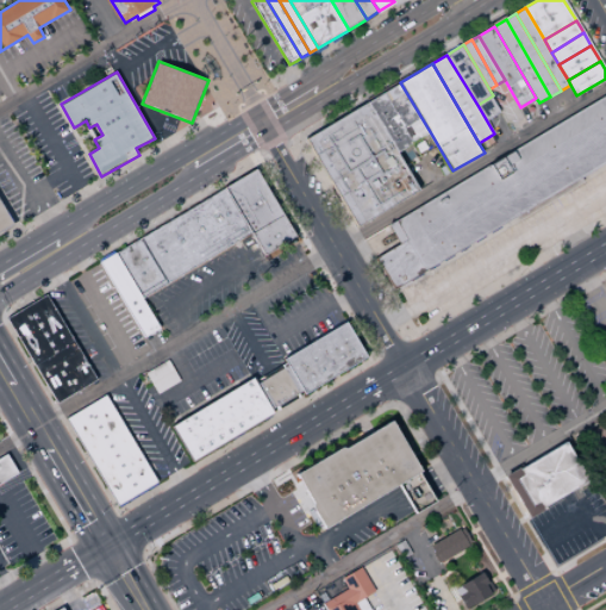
[(385,92),(416,143),(431,134),(400,82),(385,92)]
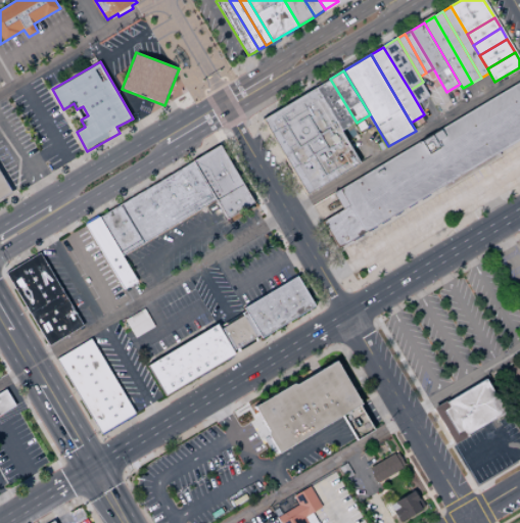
[(330,79),(317,86),(343,131),(357,123),(330,79)]
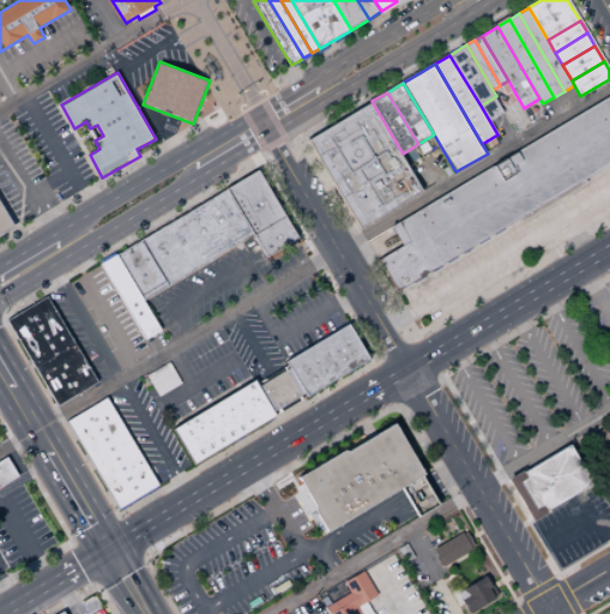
[(609,166),(399,292),(384,266),(379,259),(403,245),(391,226),(609,94),(609,166)]
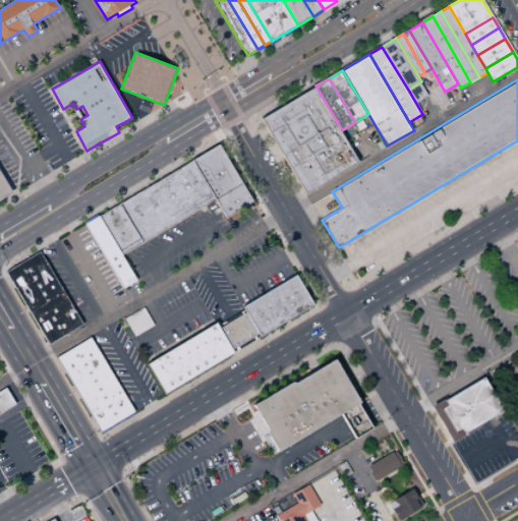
[(315,85),(307,91),(262,118),(267,127),(306,193),(360,162),(342,130),(315,85)]
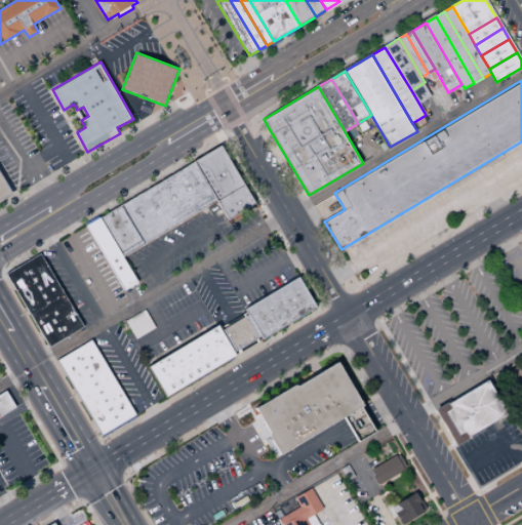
[(223,145),(233,161),(257,204),(256,205),(230,220),(217,201),(125,256),(102,216),(223,145)]
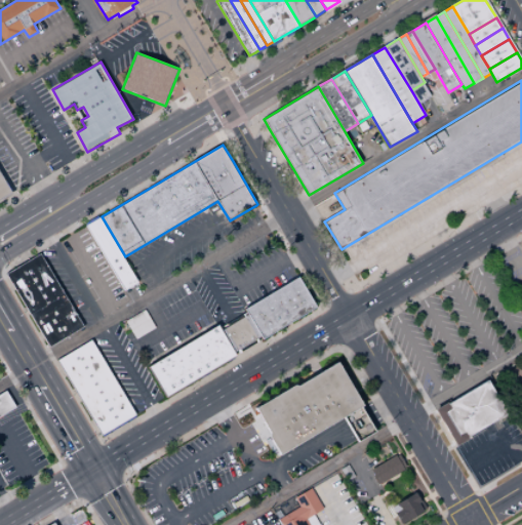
[(0,170),(0,201),(13,194),(0,170)]
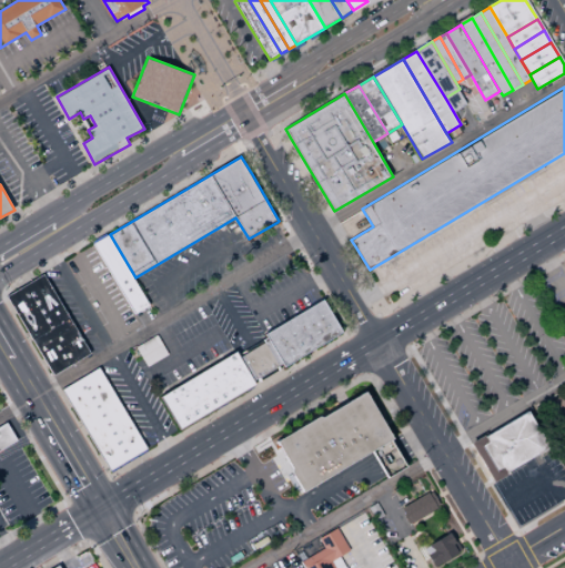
[(110,234),(93,244),(134,316),(152,305),(135,277),(110,234)]
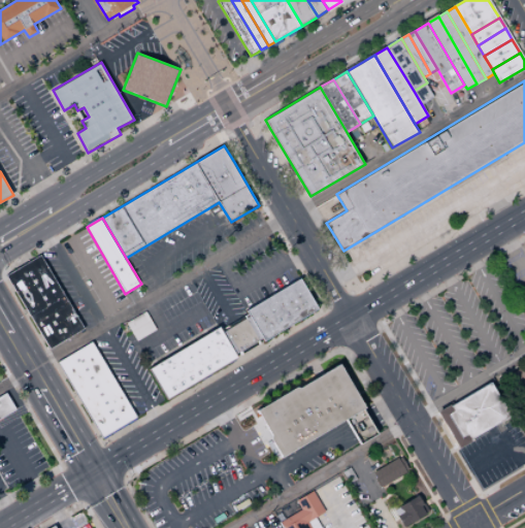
[(7,274),(51,349),(86,328),(41,255),(7,274)]
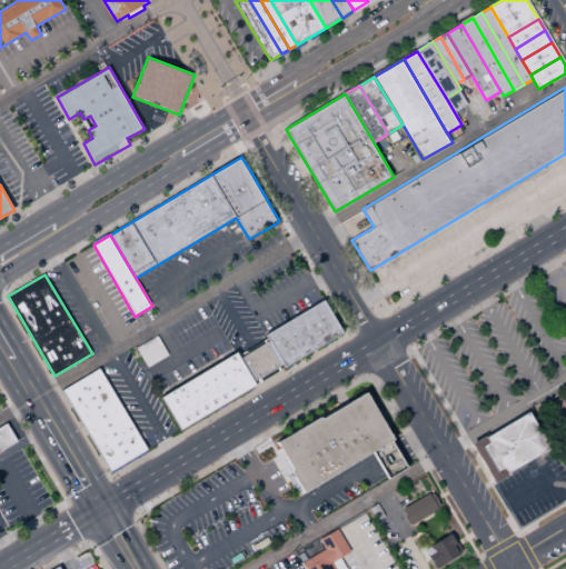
[(266,335),(269,341),(284,365),(286,368),(345,333),(325,300),(266,335)]
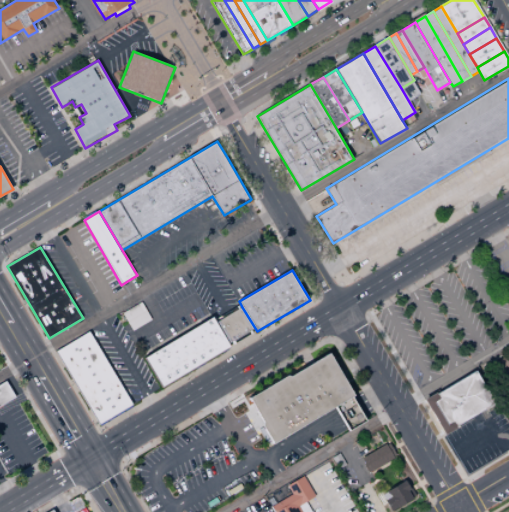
[(242,307),(255,328),(229,343),(217,322),(242,307)]
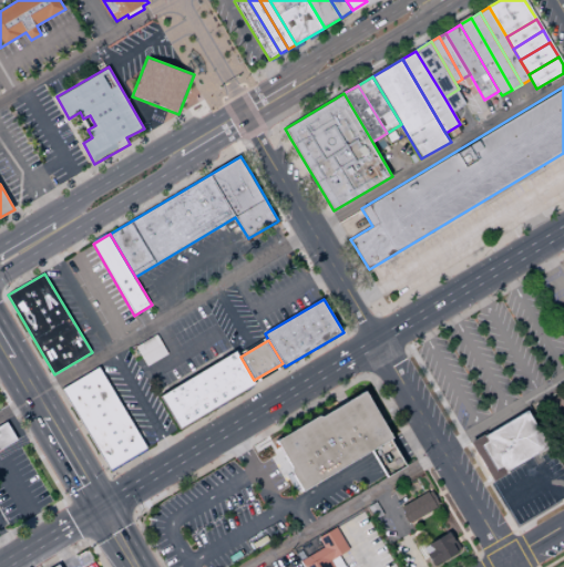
[(160,397),(178,429),(256,383),(254,380),(241,357),(236,350),(160,397)]
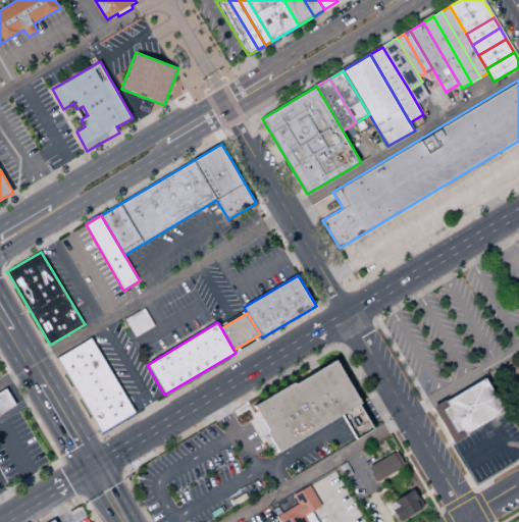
[(104,359),(91,337),(57,358),(70,379),(104,359)]
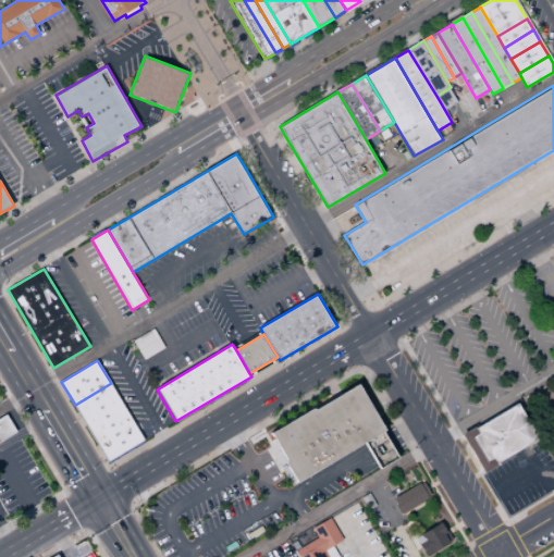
[(75,405),(81,413),(117,392),(111,383),(75,405)]
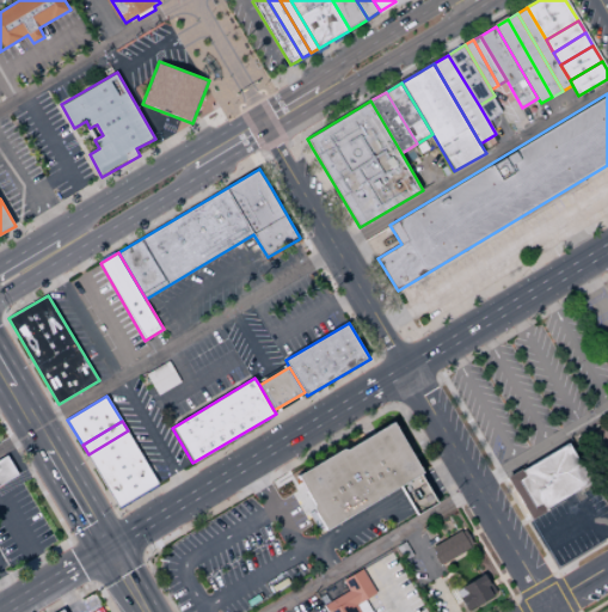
[(299,477),(315,503),(313,508),(327,532),(401,487),(423,473),(393,422),(299,477)]
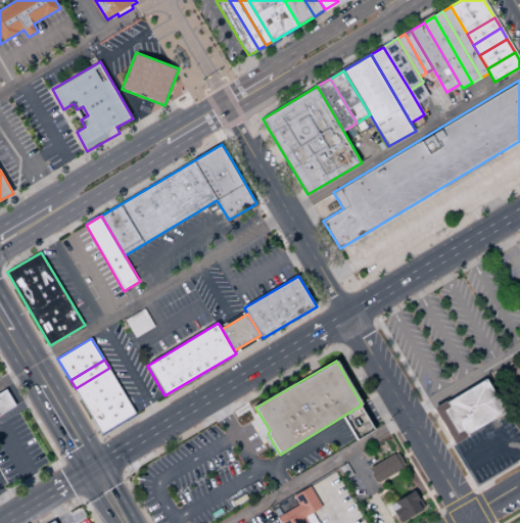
[(76,388),(80,396),(114,376),(109,368),(76,388)]
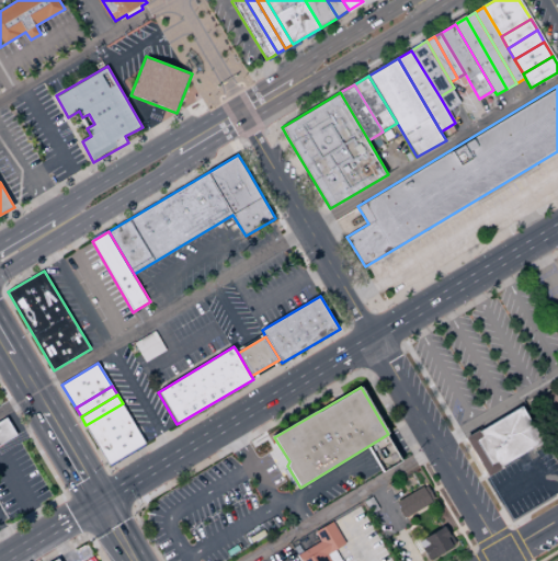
[(86,425),(92,435),(128,412),(123,403),(86,425)]
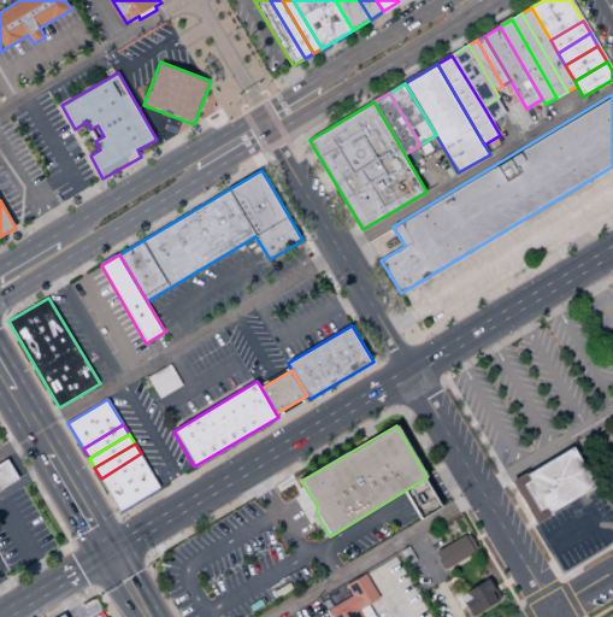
[(573,447),(596,486),(549,513),(550,516),(536,524),(511,481),(525,472),(526,475),(573,447)]
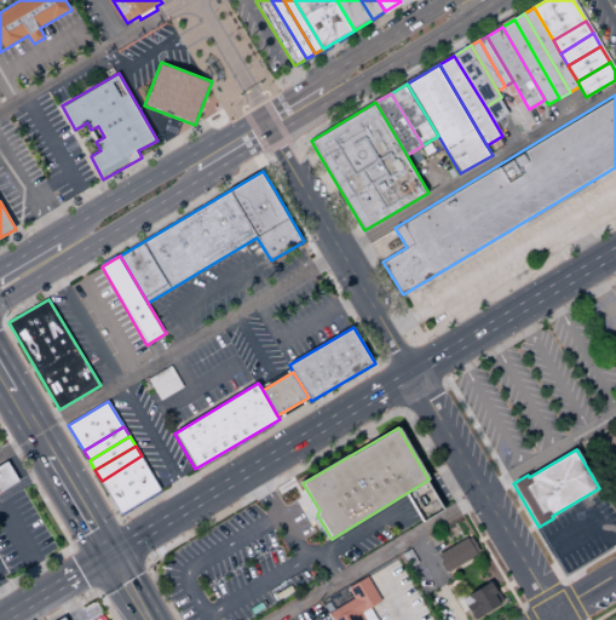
[(102,481),(107,489),(148,465),(142,455),(102,481)]
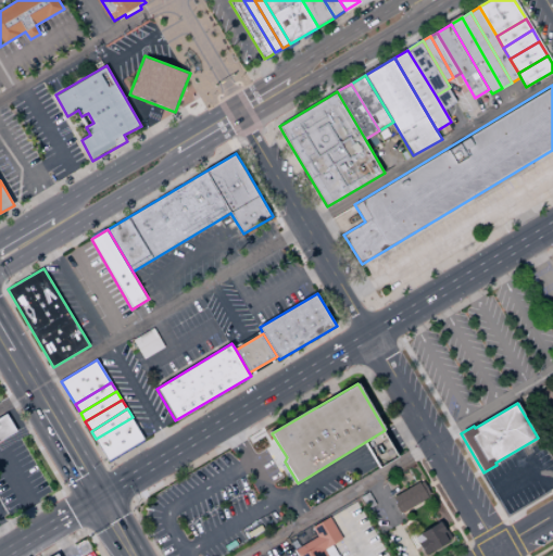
[(0,418),(8,414),(19,431),(0,442),(0,418)]
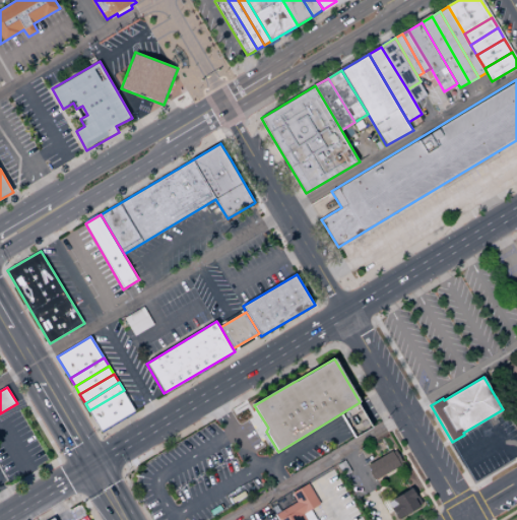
[(89,410),(124,390),(136,410),(102,431),(89,410)]
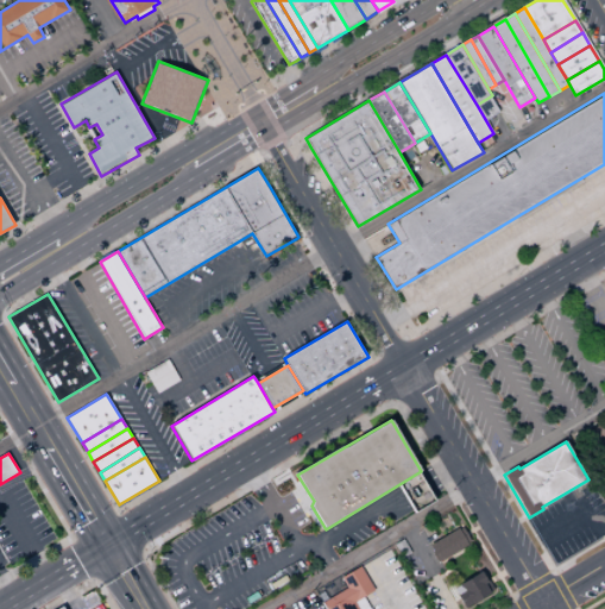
[(421,471),(427,481),(438,501),(416,512),(405,493),(399,484),(421,471)]
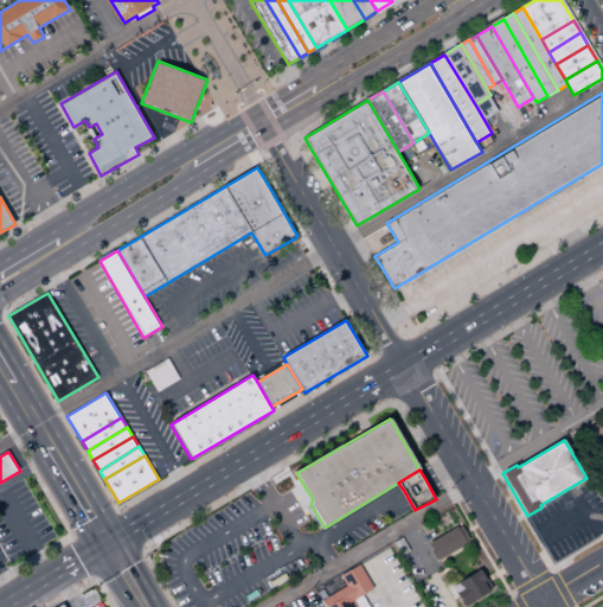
[(431,541),(441,558),(470,542),(469,540),(472,538),(464,524),(460,526),(460,525),(431,541)]
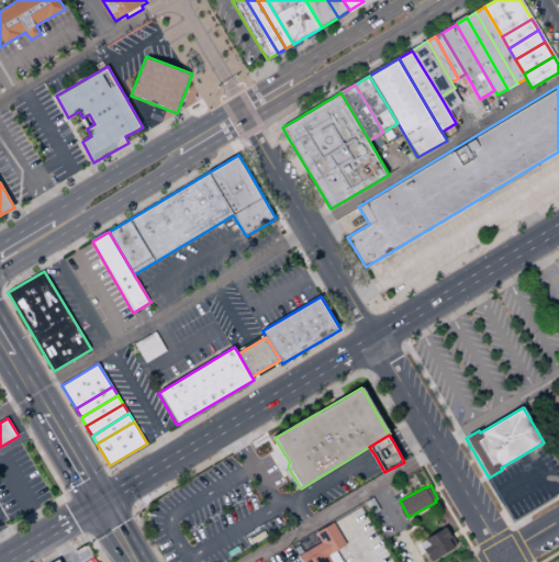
[(317,532),(335,521),(348,544),(330,554),(334,561),(301,561),(298,555),(323,541),(317,532)]
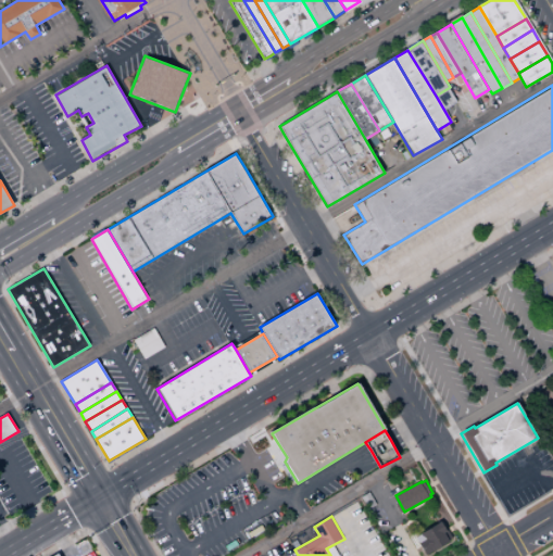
[(442,520),(447,527),(448,527),(454,538),(427,554),(416,535),(442,520)]
